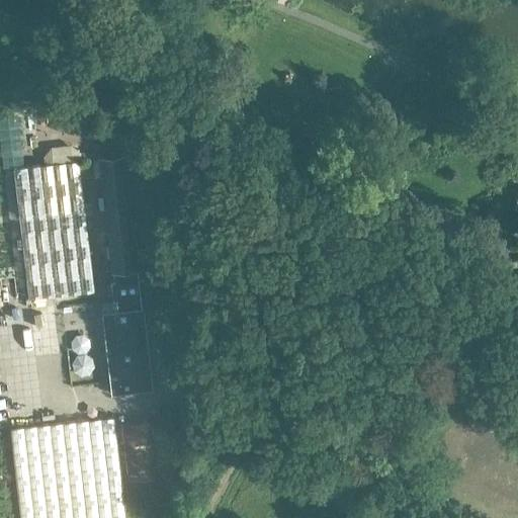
[(44,165),(13,168),(28,298),(94,290),(79,160),(82,160),(81,152),(71,145),(51,147),(44,156),(44,165)]
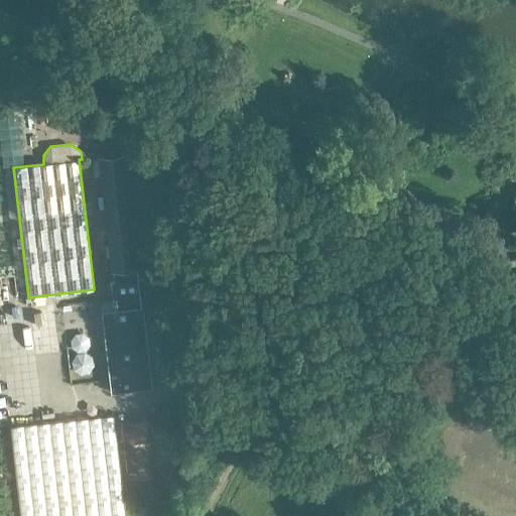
[(126,154),(97,157),(111,272),(115,310),(102,311),(111,393),(152,388),(143,307),(139,269),(126,154)]
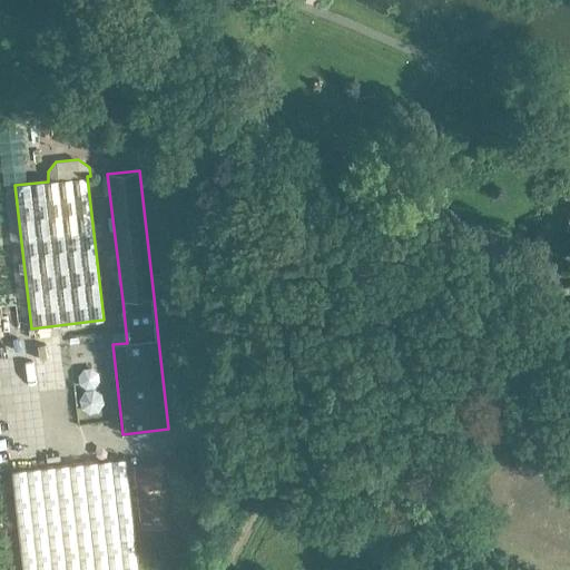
[(137,569),(126,460),(11,472),(22,569),(137,569)]
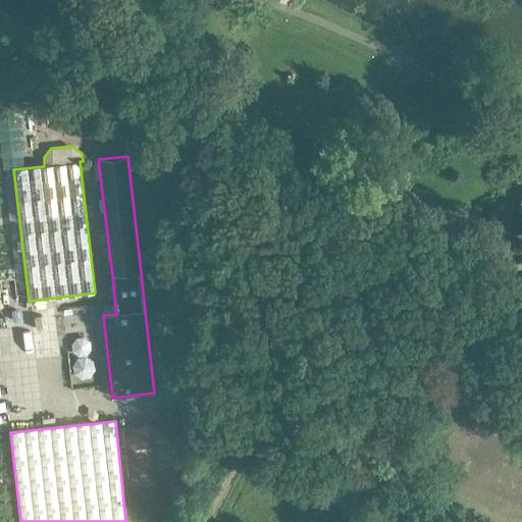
[(152,424),(121,428),(127,484),(158,480),(152,424)]
